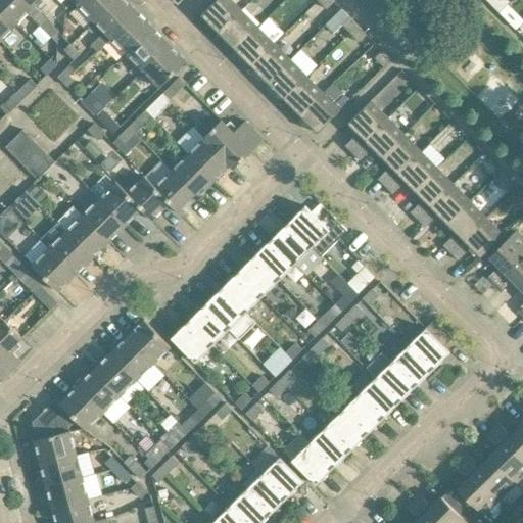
[(25,0),(0,0),(0,7),(16,25),(33,8),(25,0)]
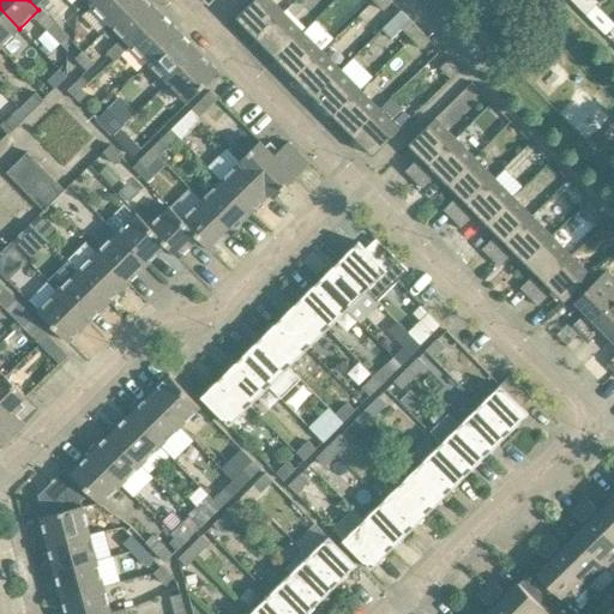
[(134,0),(92,0),(90,4),(110,24),(134,0)]
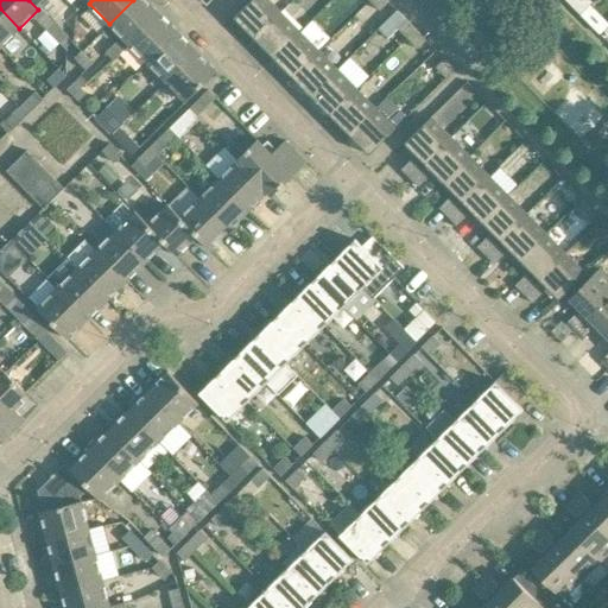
[(128,44),(159,13),(146,0),(133,0),(109,24),(128,44)]
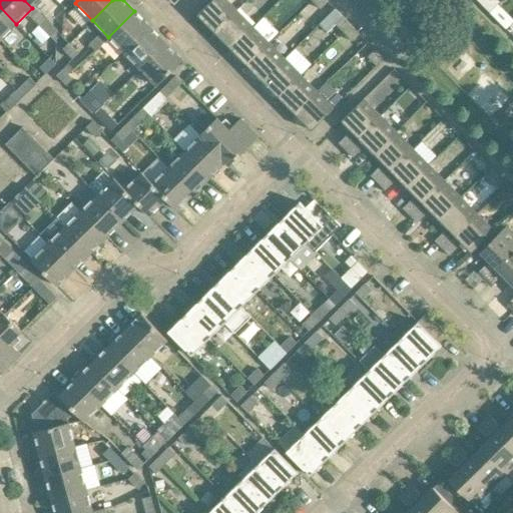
[(212,0),(197,15),(213,31),(235,10),(225,0),(212,0)]
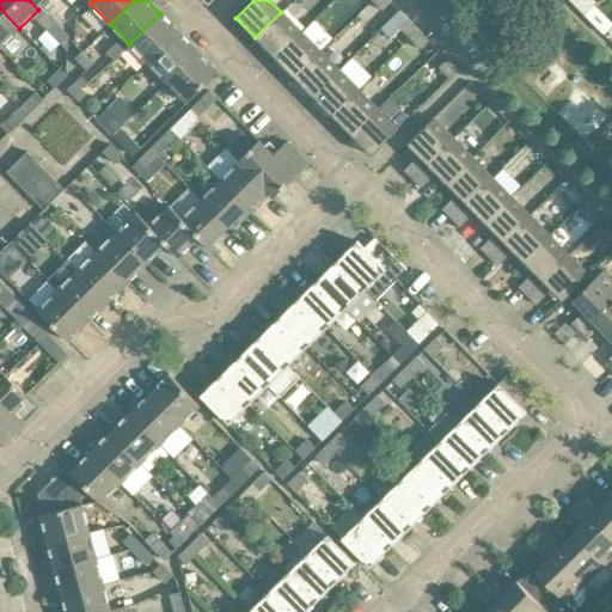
[(389,0),(372,0),(383,11),(391,2),(389,0)]
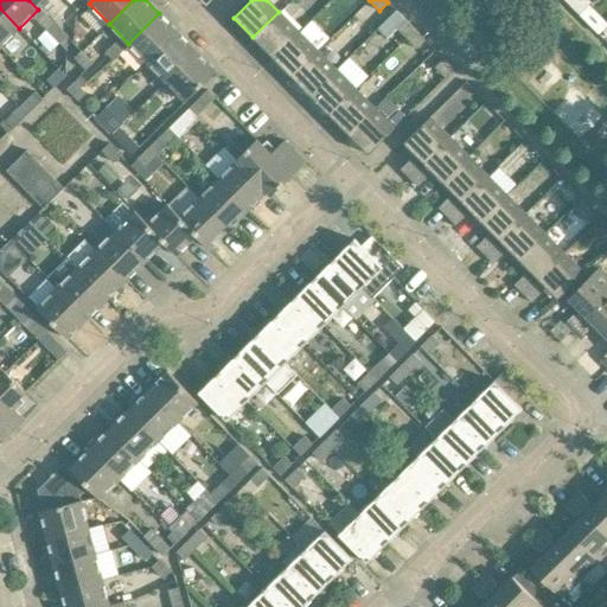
[(590,0),(577,0),(572,7),(580,14),(593,1),(590,0)]
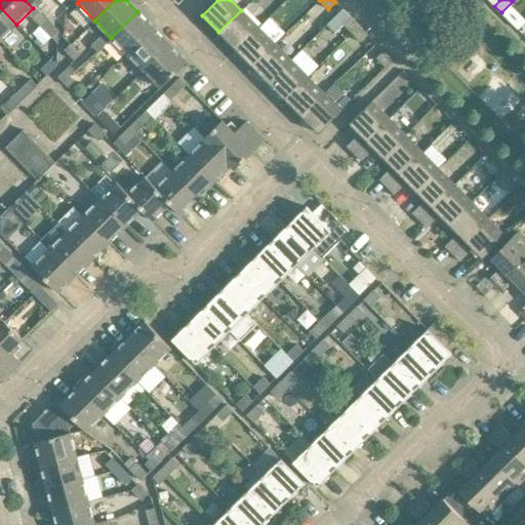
[(0,40),(16,25),(0,7),(0,40)]
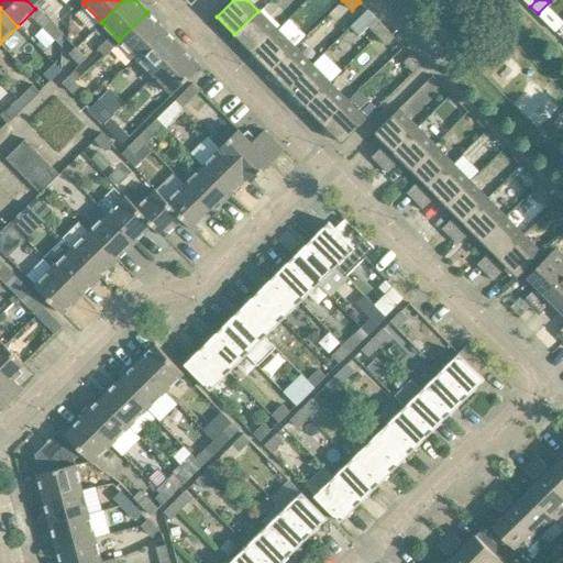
[(367,10),(351,26),(359,34),(367,26),(375,18),(367,10)]
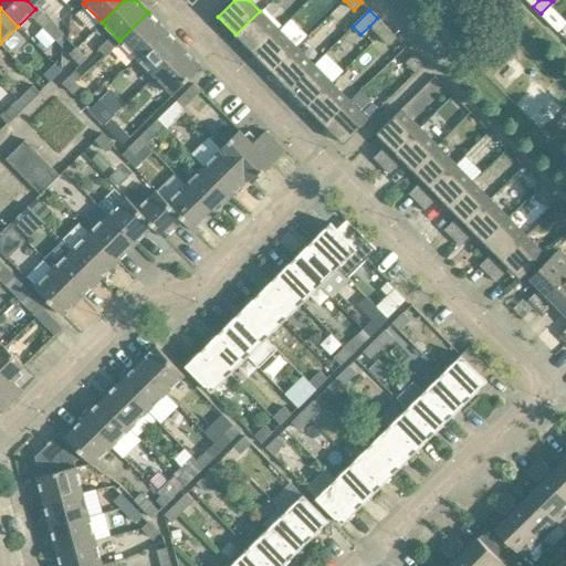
[(236,34),(253,53),(278,29),(260,11),(236,34)]
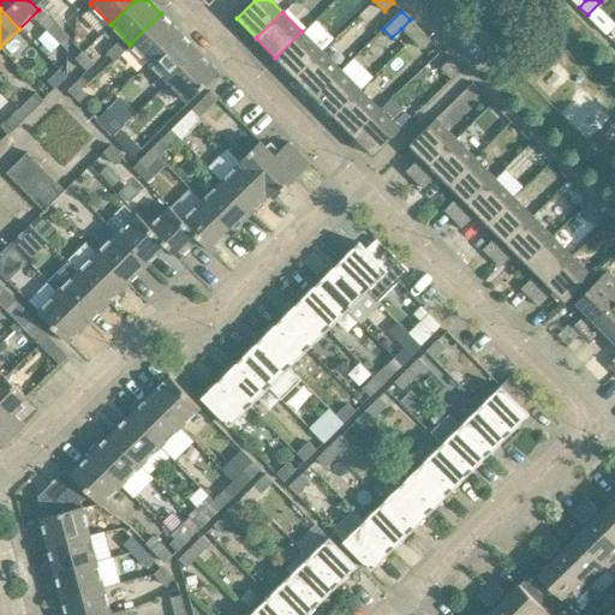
[(37,19),(49,31),(55,25),(45,13),(37,19)]
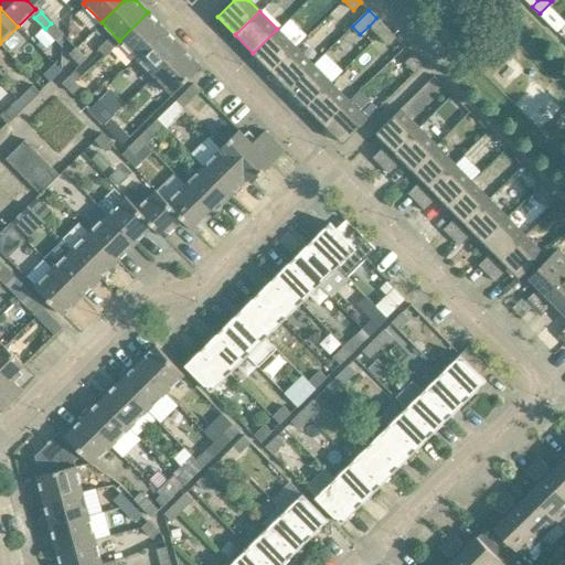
[(166,30),(148,12),(119,41),(137,59),(166,30)]
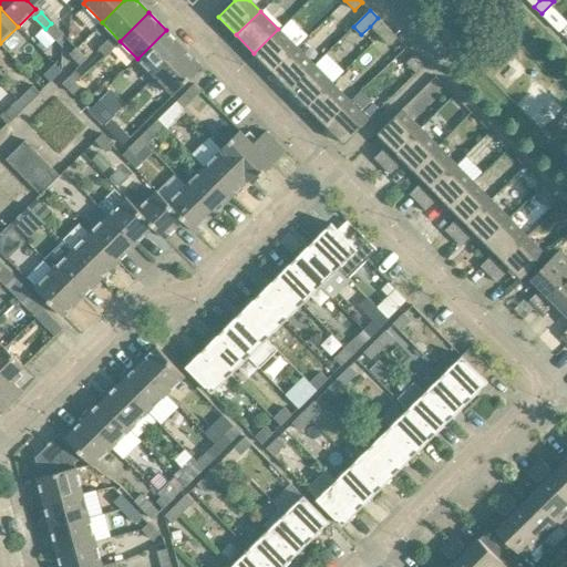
[(562,14),(554,16),(548,21),(559,31),(566,23),(566,22),(566,19),(562,14)]
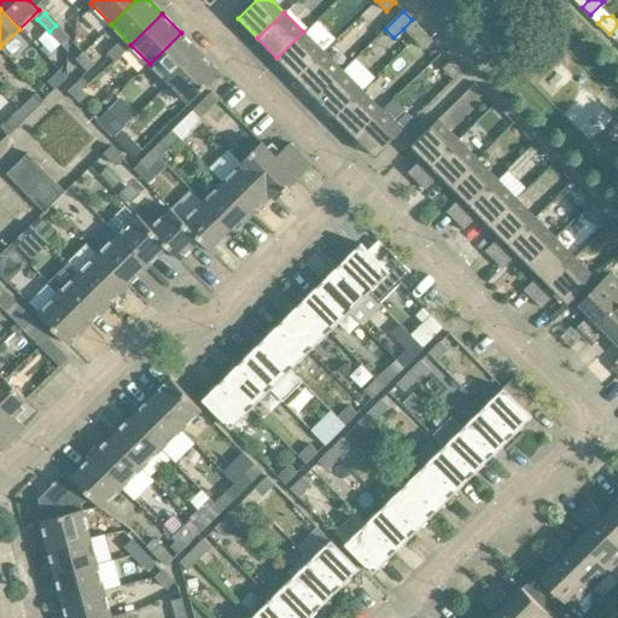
[(403,29),(414,40),(423,30),(412,19),(403,29)]
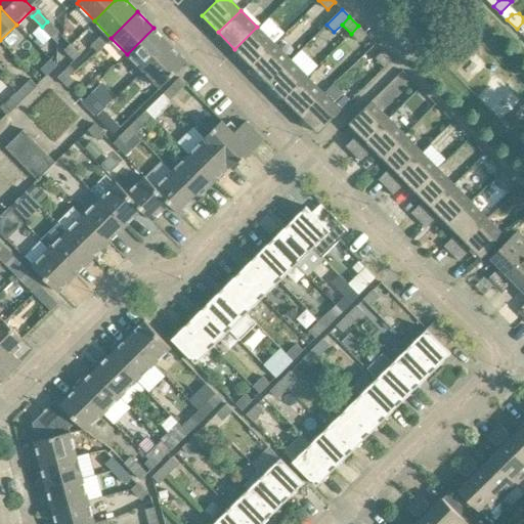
[(57,32),(47,22),(42,27),(52,38),(57,32)]
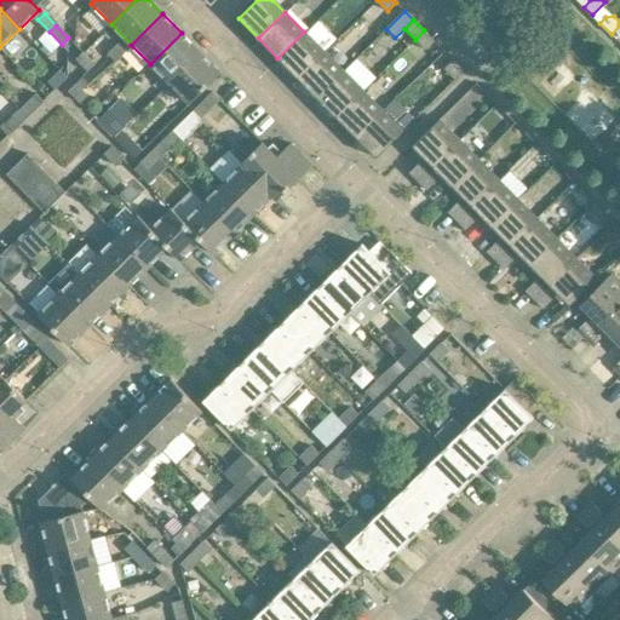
[(424,30),(415,40),(426,51),(435,41),(424,30)]
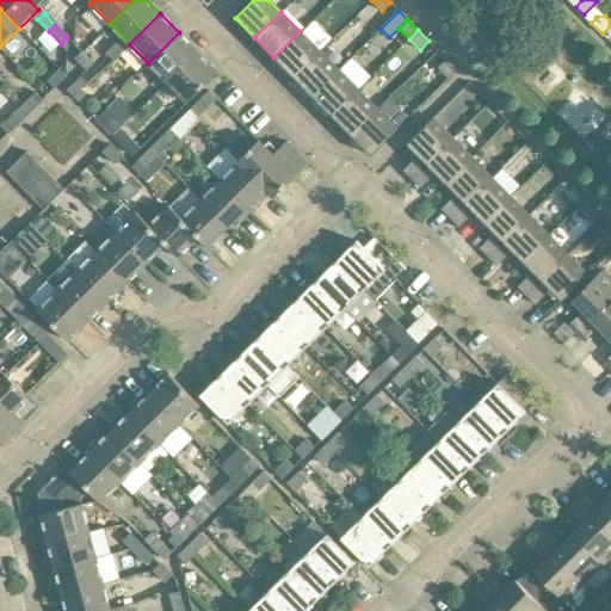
[(273,57),(292,76),(320,50),(300,31),(273,57)]
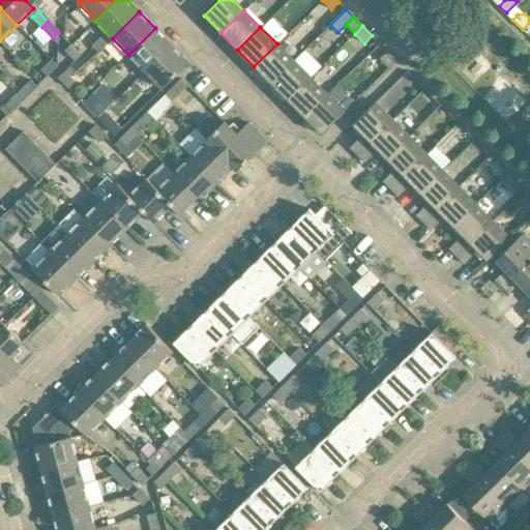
[(145,71),(172,45),(155,28),(128,55),(145,71)]
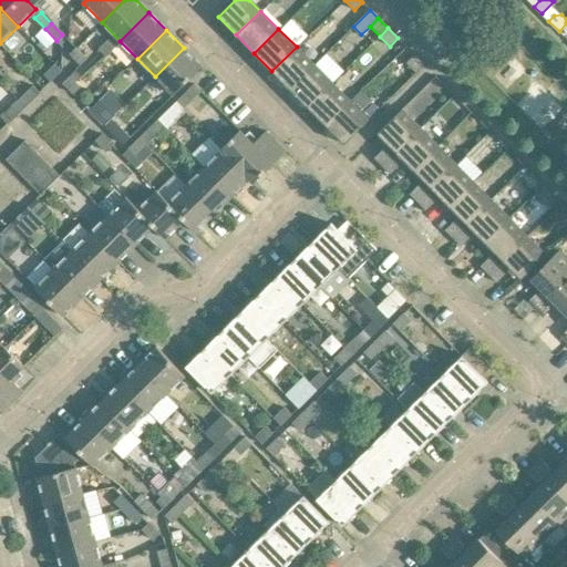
[(116,45),(110,39),(99,50),(105,57),(116,45)]
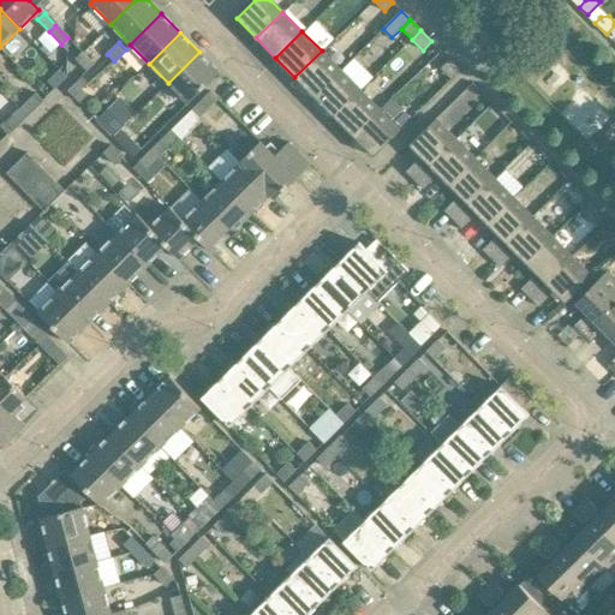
[(294,77),(315,97),(341,71),(322,51),(294,77)]
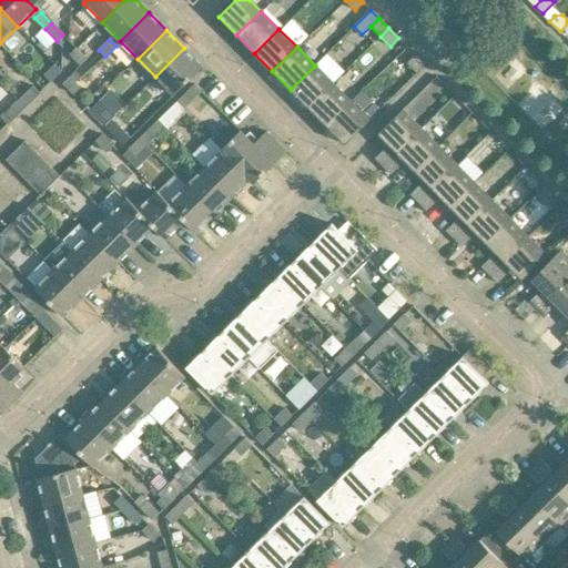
[(77,48),(70,54),(81,66),(88,59),(77,48)]
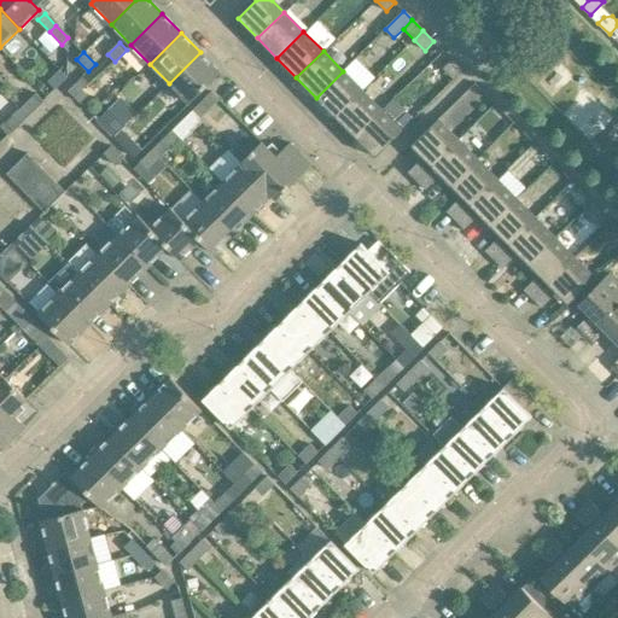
[(220,73),(200,52),(169,83),(188,104),(220,73)]
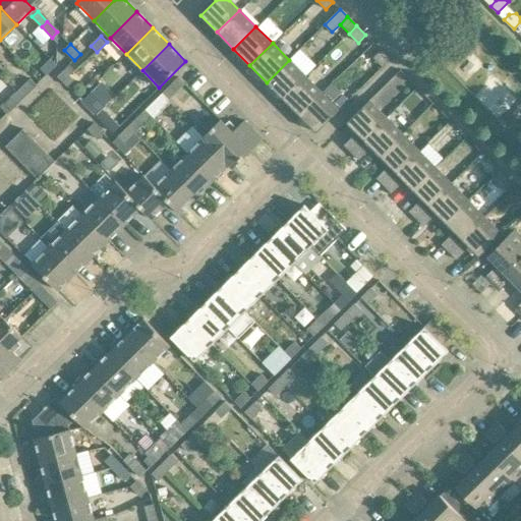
[(390,60),(381,50),(372,58),(383,67),(390,60)]
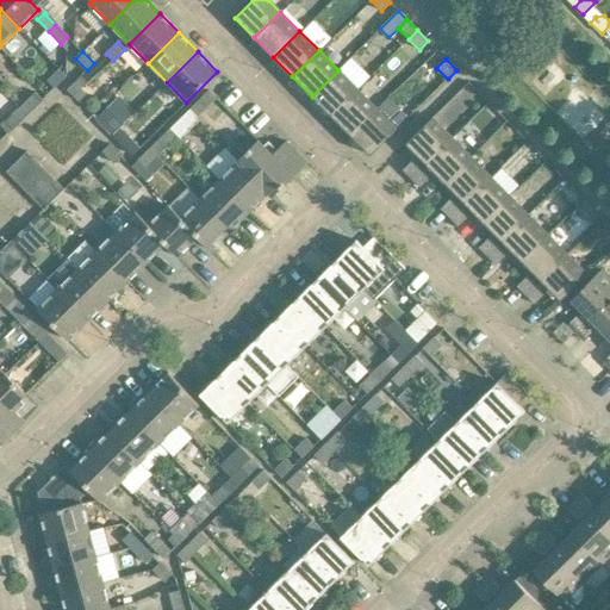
[(54,88),(66,76),(60,69),(48,81),(54,88)]
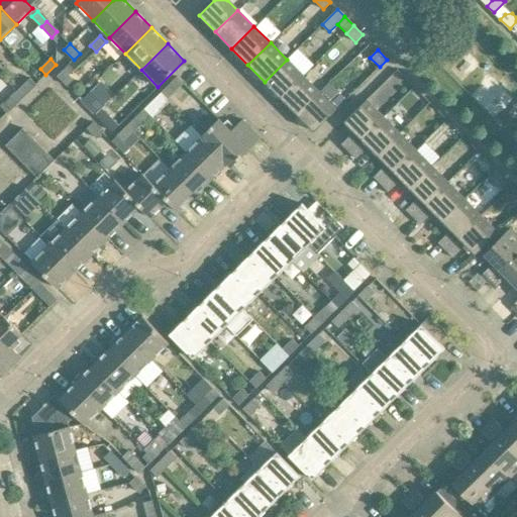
[(265,82),(281,98),(303,76),(287,60),(265,82)]
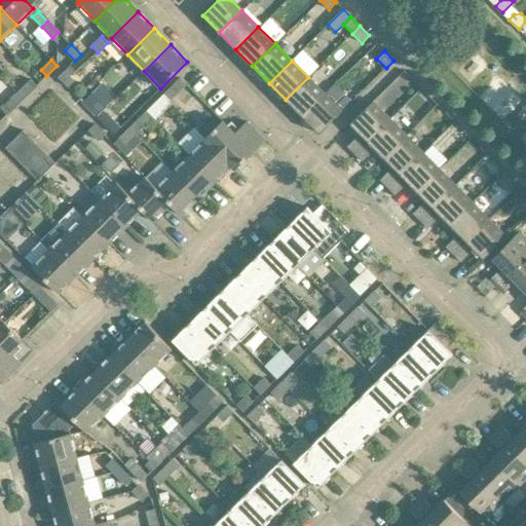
[(58,77),(68,87),(74,81),(64,71),(58,77)]
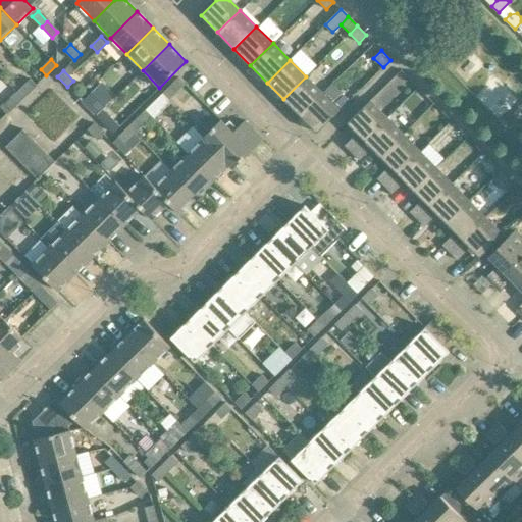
[(283,99),(300,115),(322,94),(306,76),(283,99)]
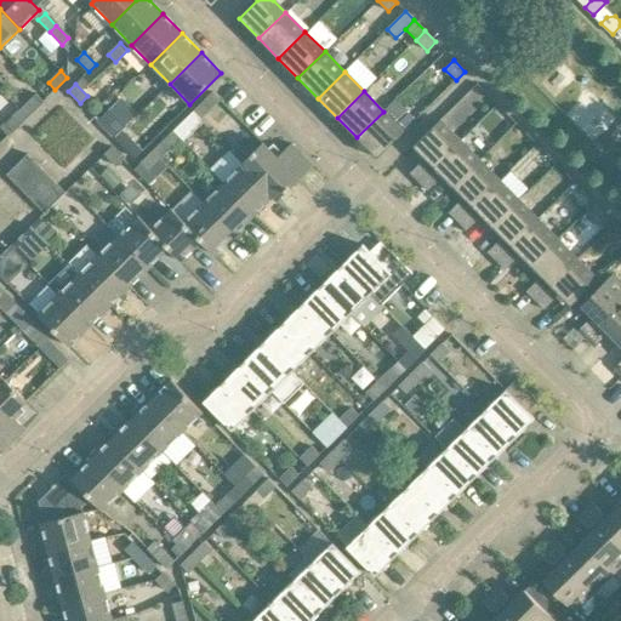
[(212,107),(220,100),(212,92),(205,100),(212,107)]
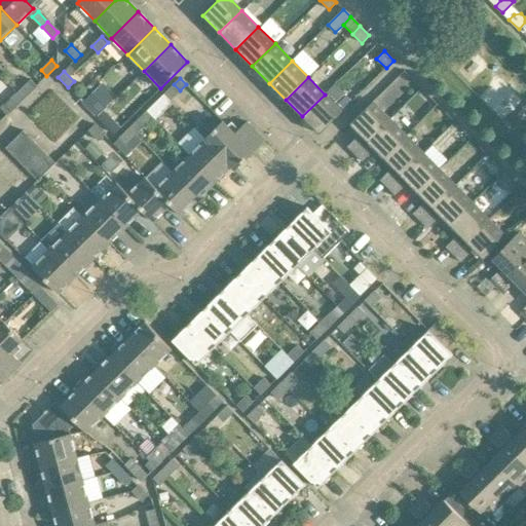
[(31,80),(21,89),(27,96),(37,86),(31,80)]
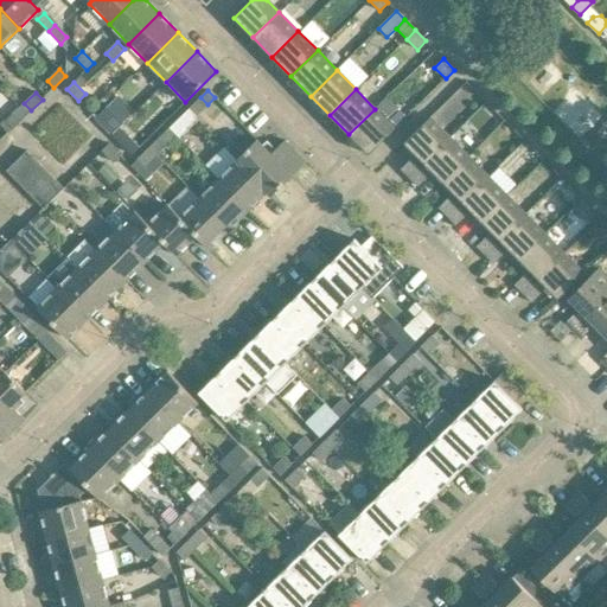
[(200,97),(189,109),(196,116),(208,104),(200,97)]
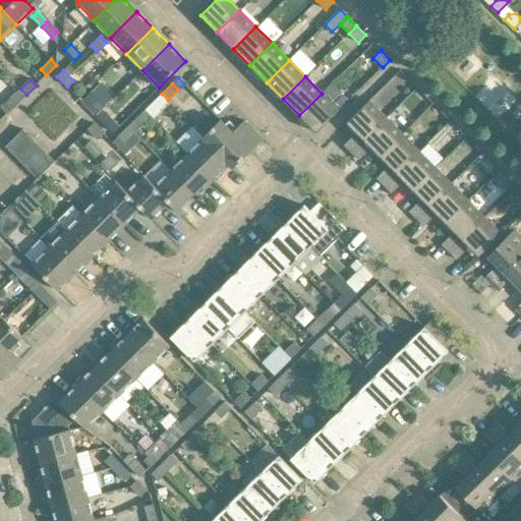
[(20,89),(10,99),(16,105),(26,95),(20,89)]
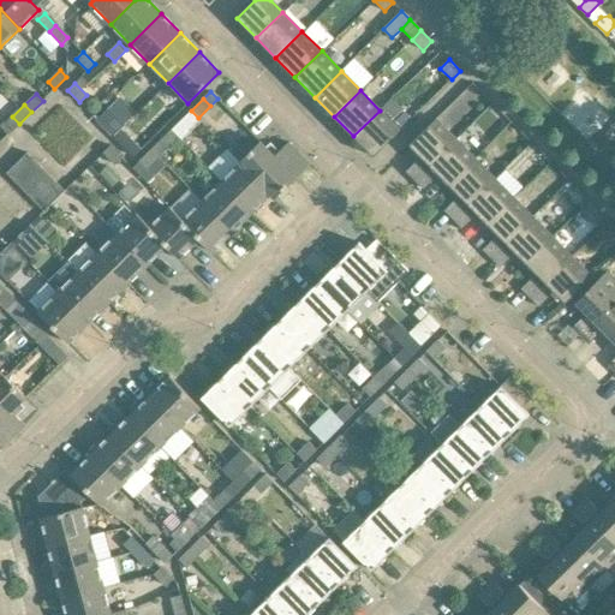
[(179,123),(172,130),(178,137),(181,141),(199,123),(197,119),(198,118),(191,111),(179,123)]
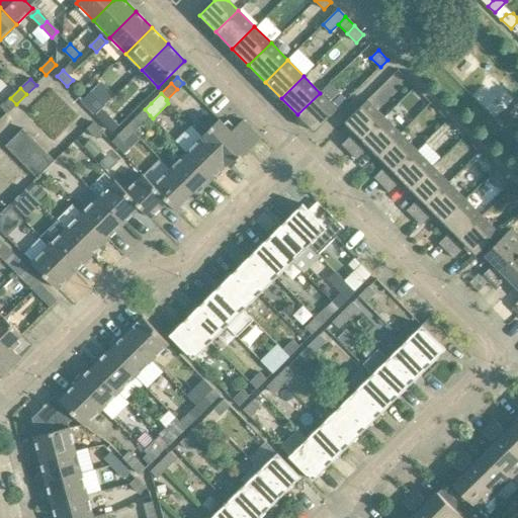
[(337,109),(320,93),(297,114),(315,132),(337,109)]
